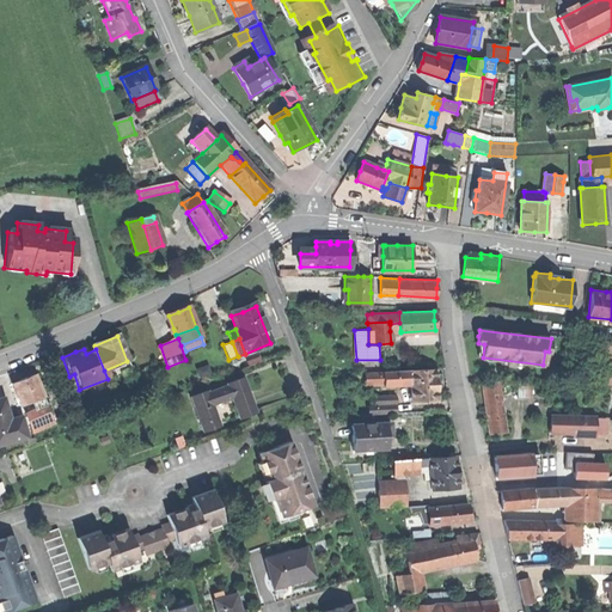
[(435,368),(411,369),(414,399),(438,398),(436,384),(435,368)]
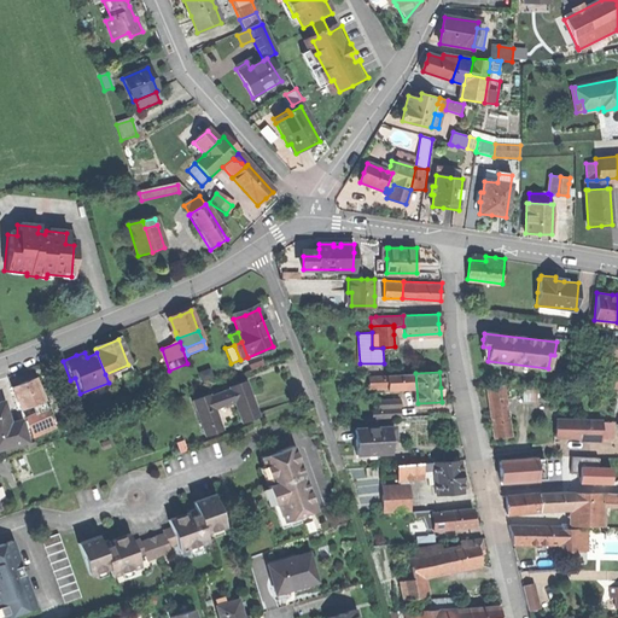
[(390,374),(390,375),(390,384),(406,383),(406,373),(390,374)]
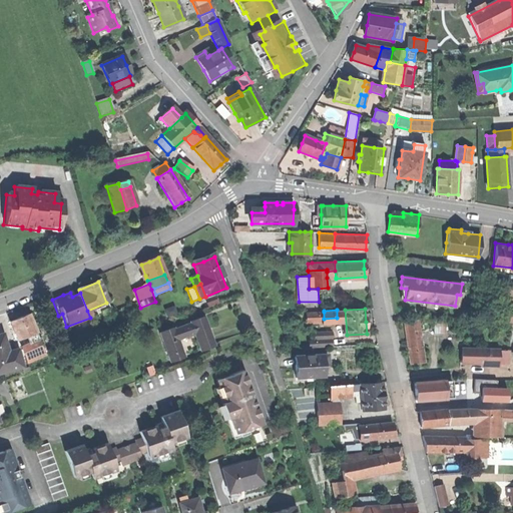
[(14,335),(17,341),(26,337),(30,346),(39,342),(28,315),(18,319),(10,323),(14,335)]
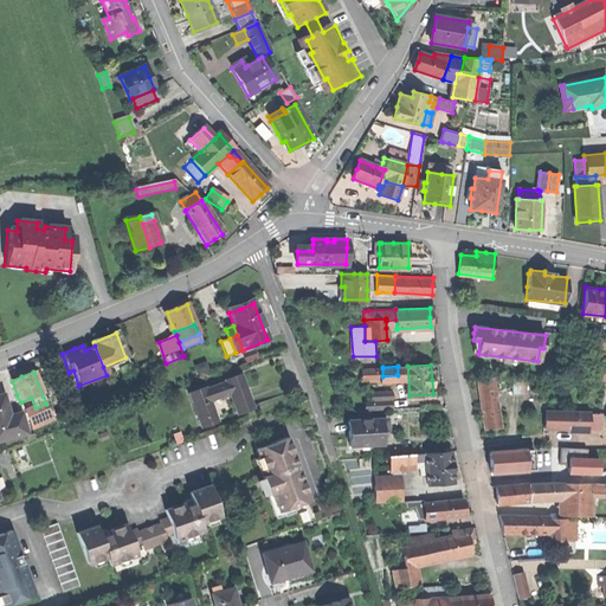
[(188,394),(200,429),(217,423),(210,403),(229,395),(236,416),(252,410),(240,375),(224,381),(224,384),(214,387),(205,391),(205,388),(188,394)]
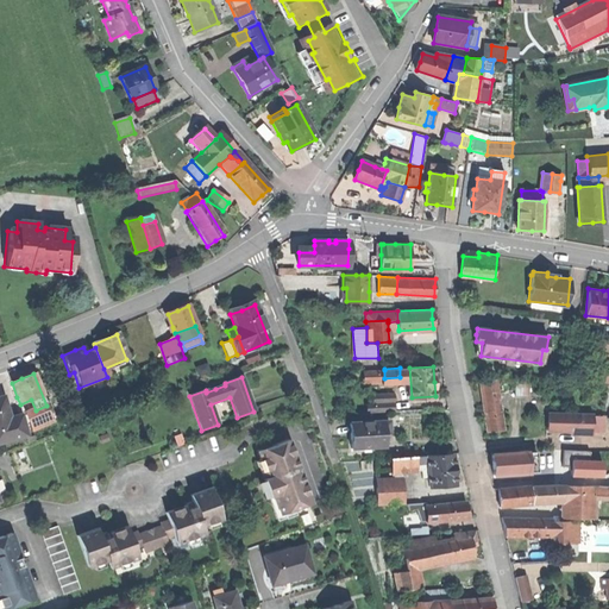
[(497,380),(481,382),(488,431),(504,428),(497,380)]
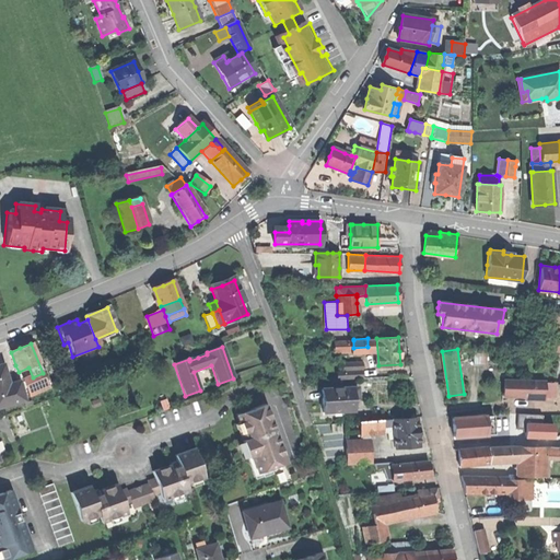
[(473,349),(473,361),(482,362),(491,362),(492,350),(473,349)]
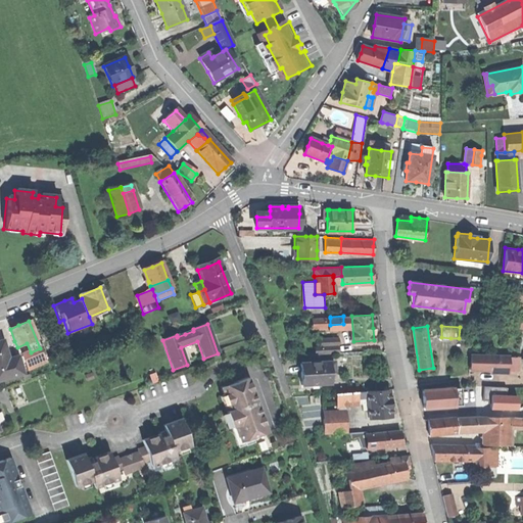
[(321,353),(339,352),(338,344),(320,345),(321,353)]
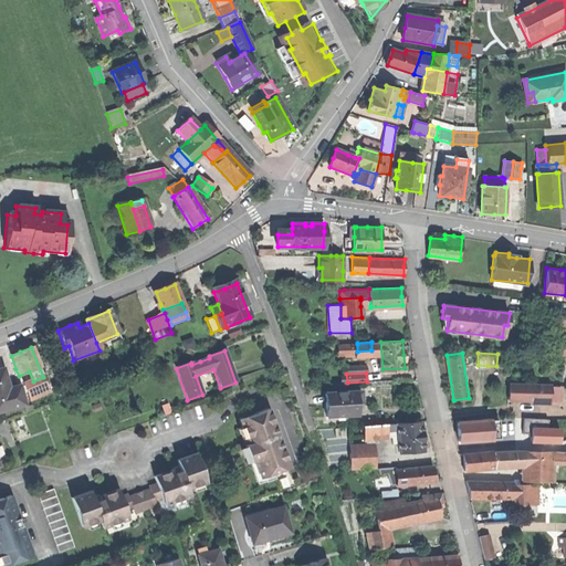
[(0,411),(23,405),(19,387),(8,389),(4,378),(1,379),(0,376),(0,411)]
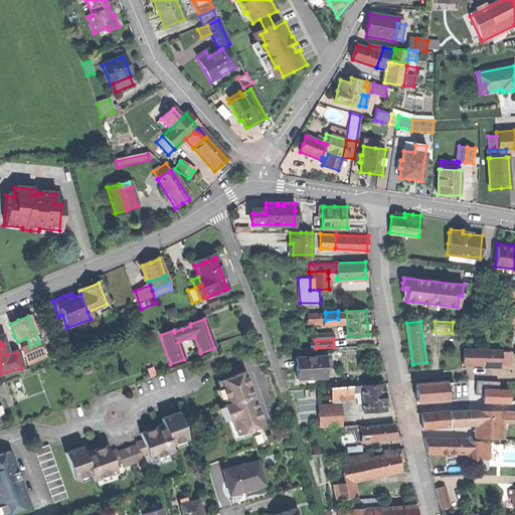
[(45,356),(39,343),(30,347),(20,351),(26,364),(45,356)]
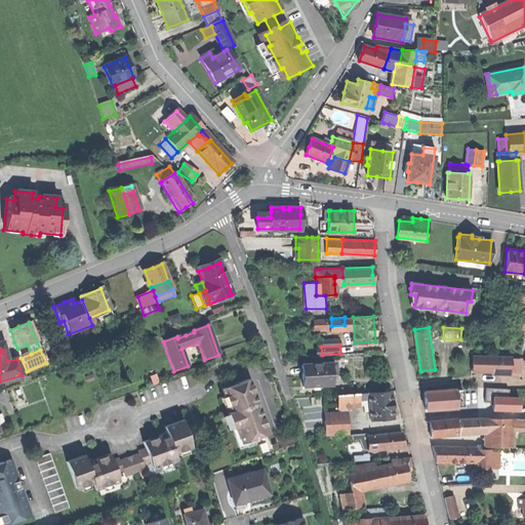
[(490,357),(473,357),(473,370),(490,371),(490,357)]
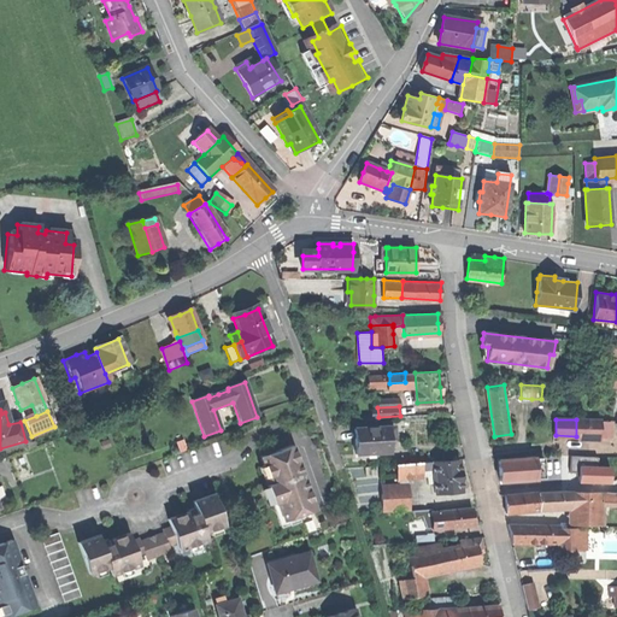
[(599,421),(576,419),(576,436),(587,436),(599,436),(599,421)]
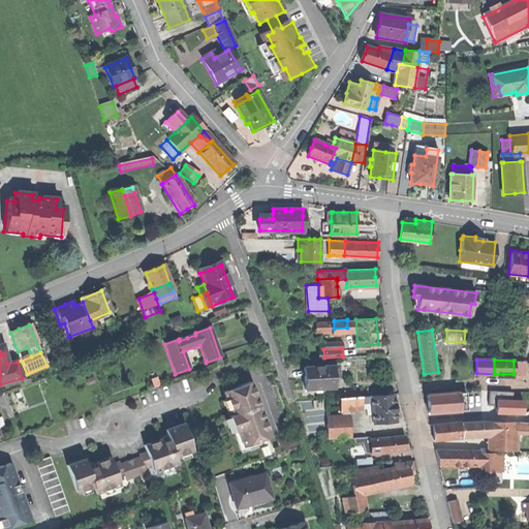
[(525,361),(514,361),(514,374),(524,374),(525,361)]
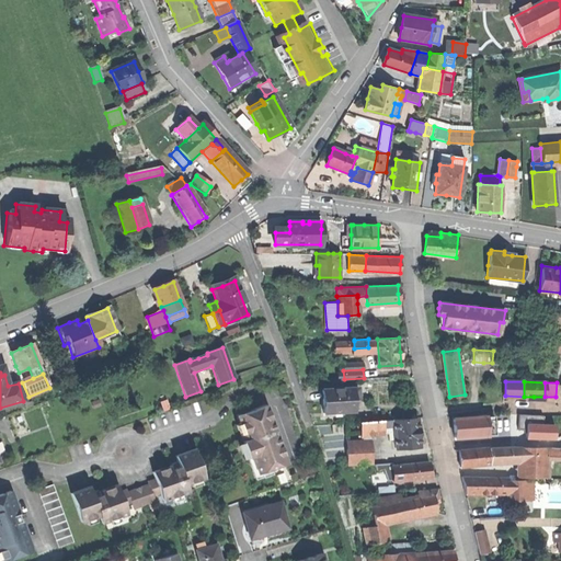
[(354,388),(322,389),(323,412),(355,411),(354,399),(354,388)]
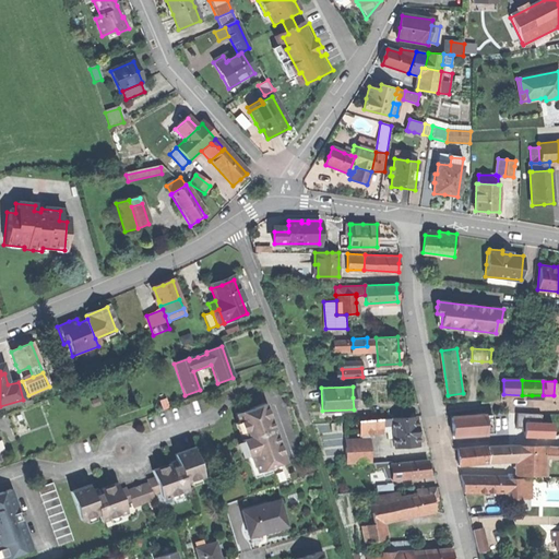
[(252,450),(258,466),(286,456),(276,430),(275,430),(272,424),(274,423),(265,399),(237,408),(246,433),(241,435),(245,443),(248,451),(252,450)]
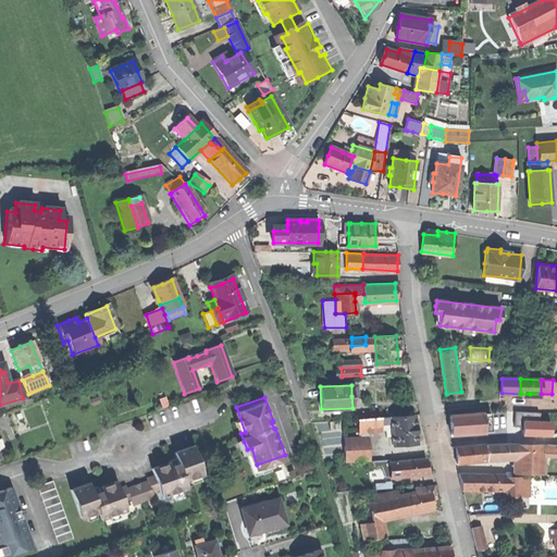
[(483,426),(511,424),(511,413),(511,411),(493,411),(483,412),(483,426)]
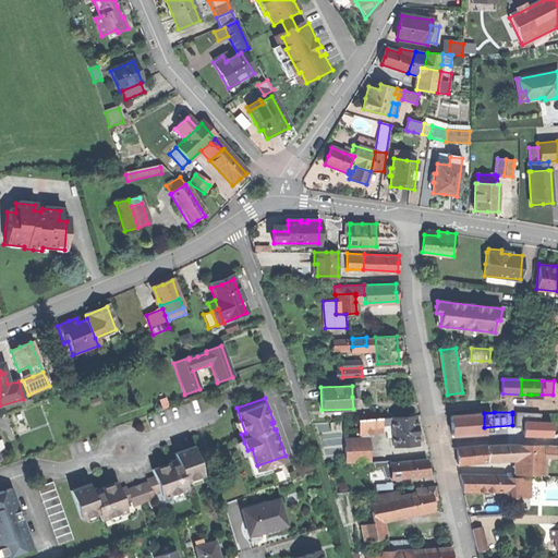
[(485,432),(484,427),(484,413),(451,415),(451,425),(452,434),(485,432)]
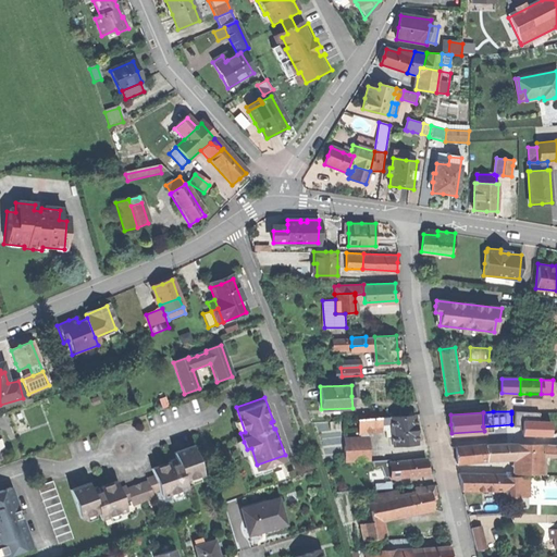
[(511,442),(532,442),(532,433),(532,424),(532,412),(511,413),(511,424),(511,442)]
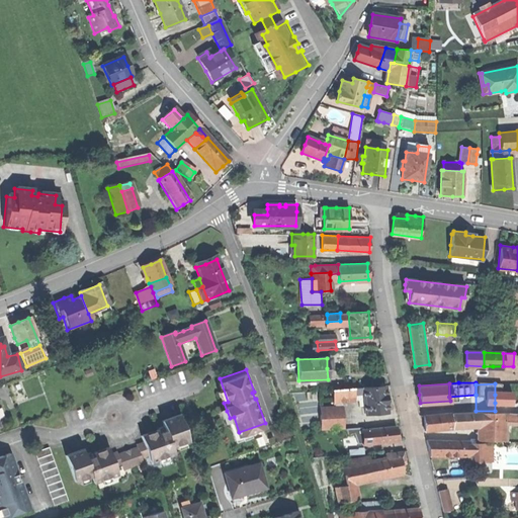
[(495,383),(495,395),(510,396),(510,384),(495,383)]
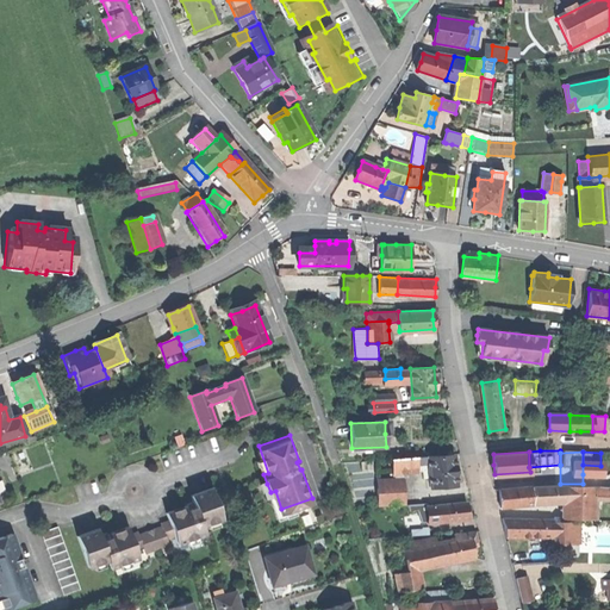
[(423,477),(430,477),(429,456),(429,455),(416,456),(416,470),(416,471),(423,471),(423,477)]
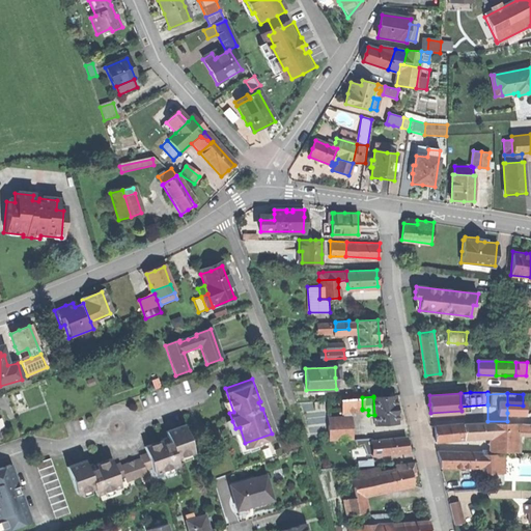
[(395,396),(373,397),(374,415),(374,423),(397,422),(396,409),(395,396)]
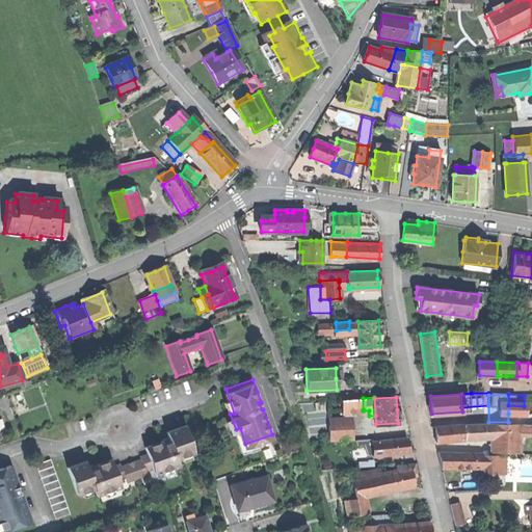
[(351,410),(363,409),(363,398),(342,399),(342,410),(351,410)]
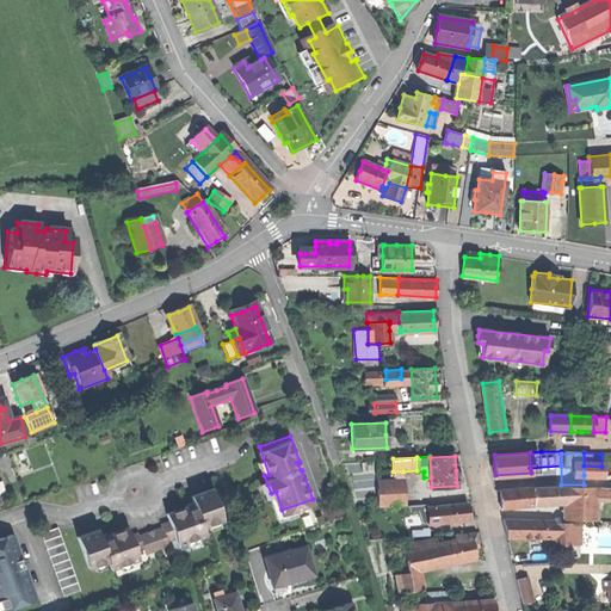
[(584,466),(584,475),(602,475),(602,467),(584,466)]
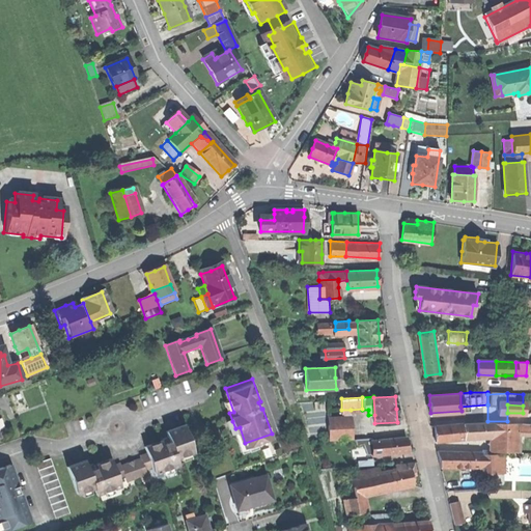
[(507,421),(523,422),(523,413),(507,413),(507,421)]
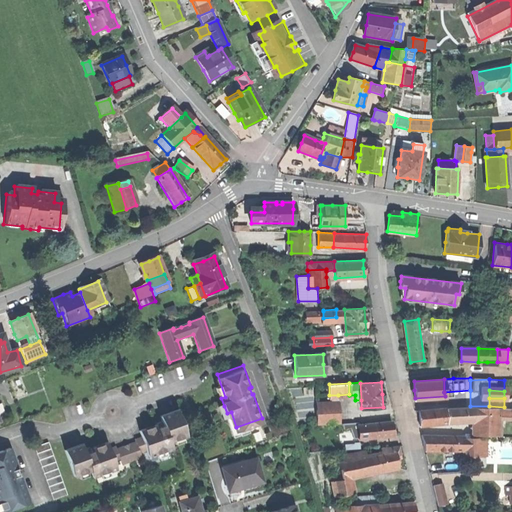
[(316,402),(316,410),(339,408),(338,400),(316,402)]
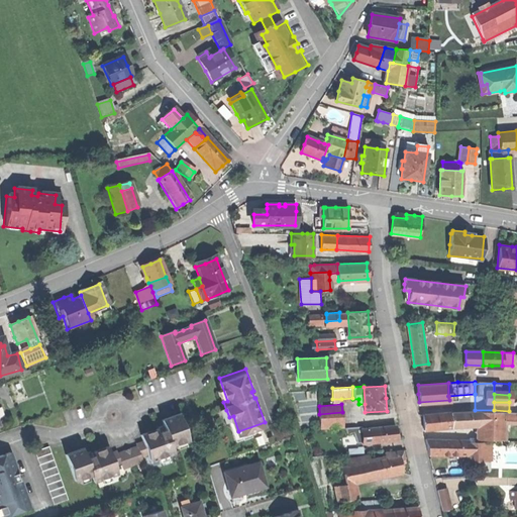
[(140,431),(142,437),(146,448),(149,454),(173,446),(171,439),(187,433),(178,410),(162,416),(164,422),(151,427),(140,431)]
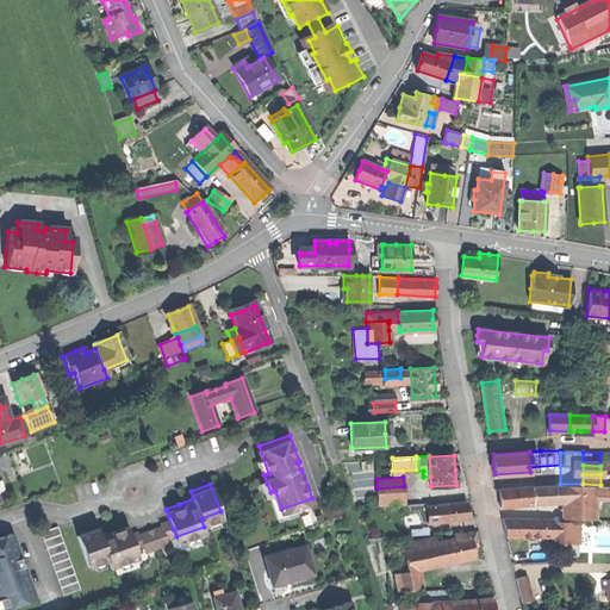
[(533,504),(566,502),(566,485),(531,487),(533,504)]
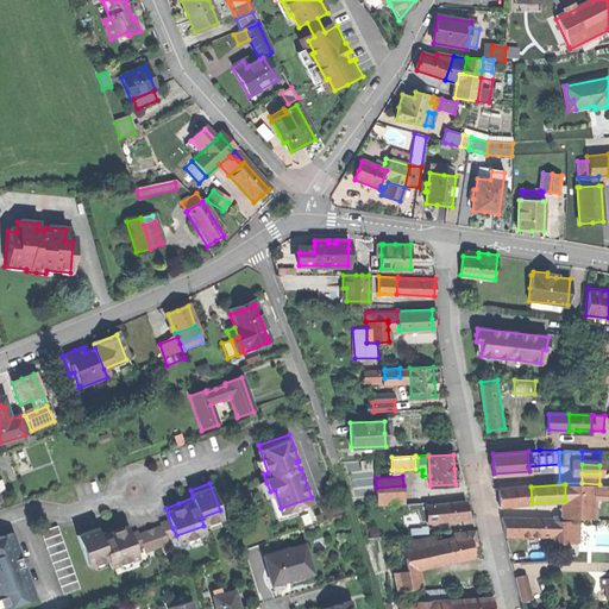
[(589,485),(565,484),(565,501),(565,508),(565,518),(589,519),(589,515),(590,515),(590,507),(589,507),(589,506),(589,497),(589,485)]
